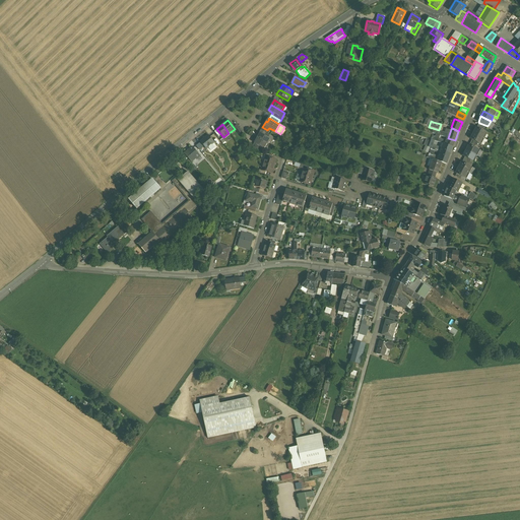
[(477,128),(476,128),(473,133),(483,138),(485,132),(482,130),(477,128)]
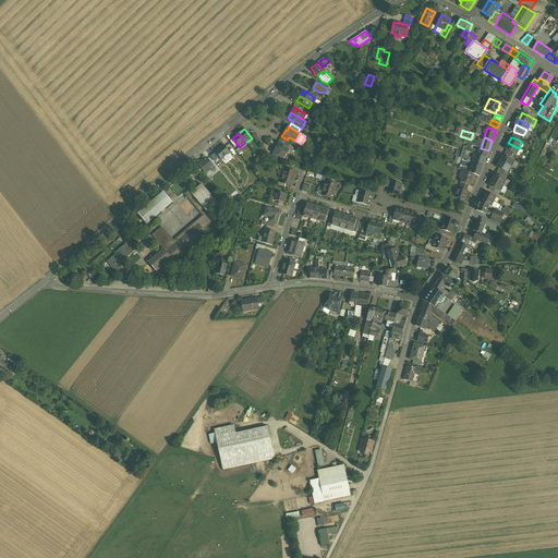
[(283,145),(279,143),(277,145),(278,146),(277,148),(287,155),(288,155),(291,149),(283,145)]
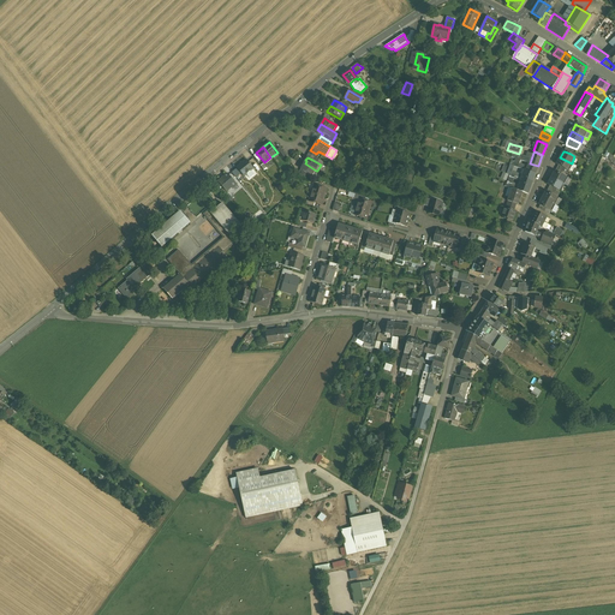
[(572,163),(560,157),(556,165),(559,165),(565,168),(568,169),(572,163)]
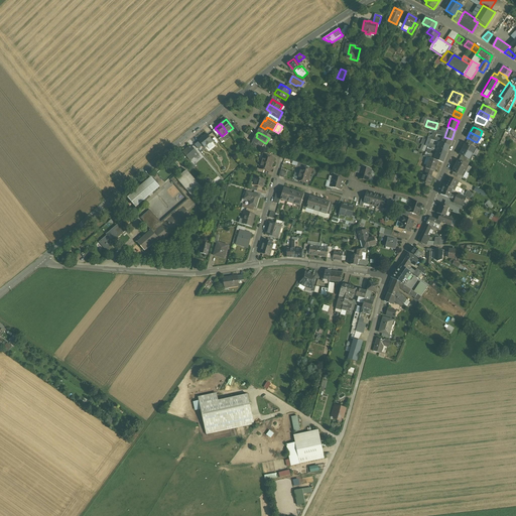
[(205,148),(213,141),(207,134),(199,141),(203,145),(205,148)]
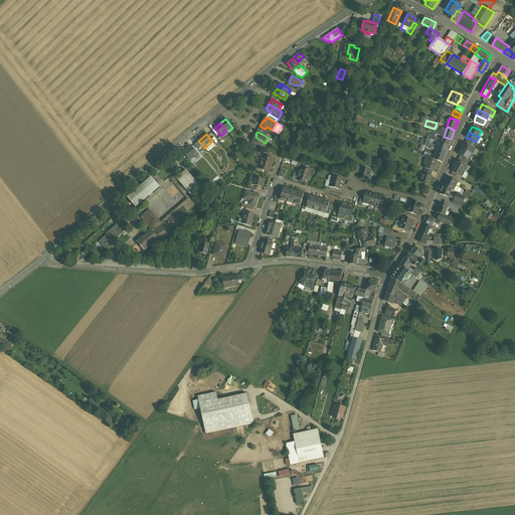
[(255,137),(253,139),(251,142),(258,145),(262,147),(265,143),(255,137)]
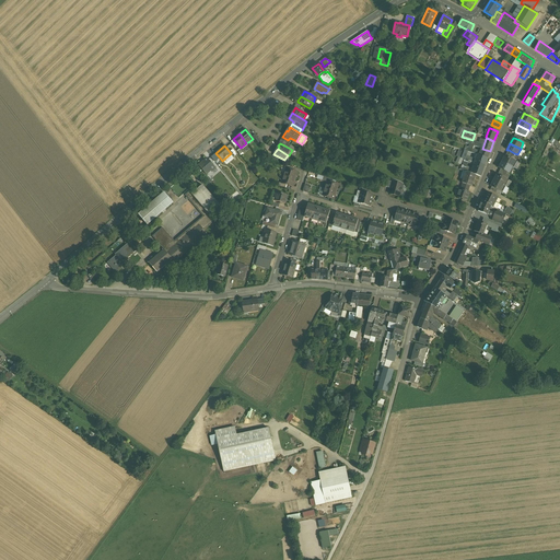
[(490,151),(482,149),(481,152),(480,155),(487,159),(490,151)]
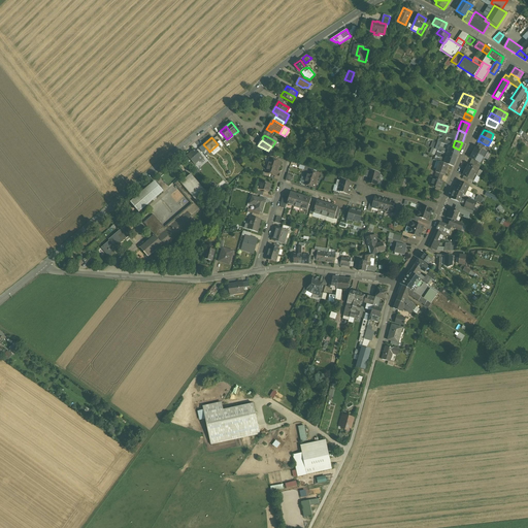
[(453,146),(451,146),(450,151),(449,154),(457,157),(459,150),(453,146)]
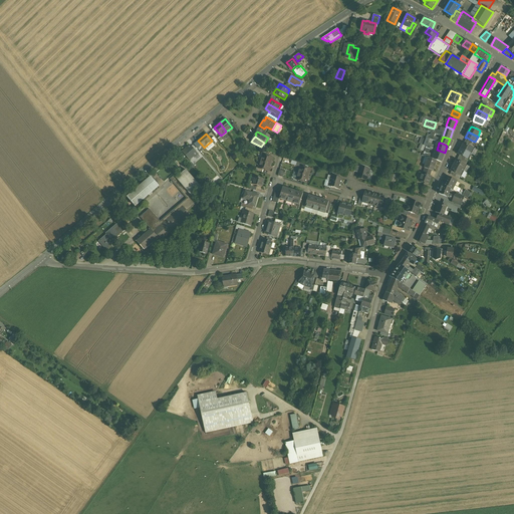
[(464,144),(461,149),(470,154),(473,148),(470,147),(464,144)]
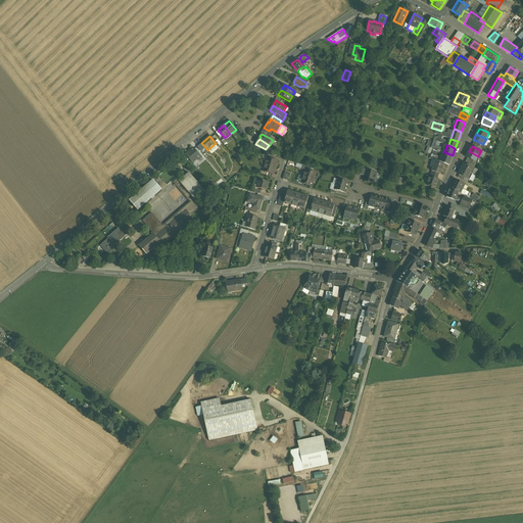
[(201,157),(193,148),(186,154),(190,160),(193,162),(197,159),(198,160),(201,157)]
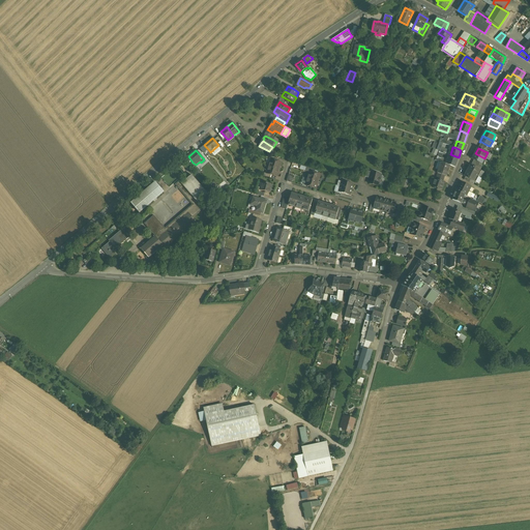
[(484,158),(475,153),(472,158),(474,159),(480,163),(481,164),(484,158)]
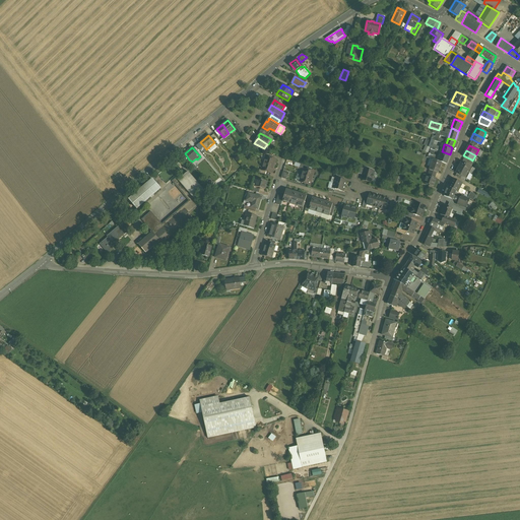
[(450,154),(442,151),(438,161),(442,163),(446,165),(450,154)]
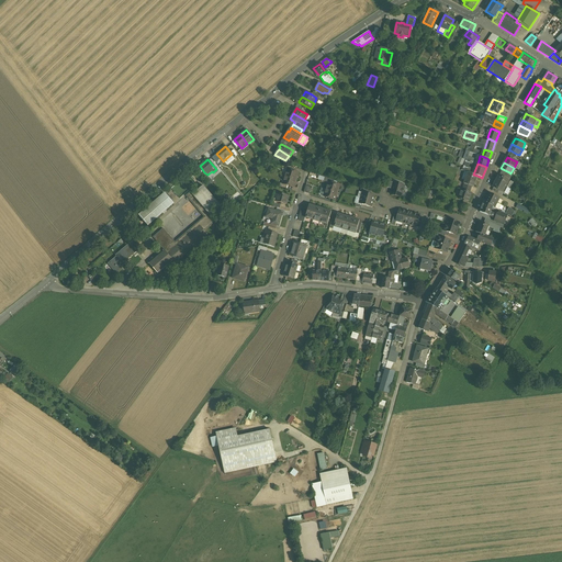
[(292,170),(287,169),(284,177),(296,180),(299,172),(292,170)]
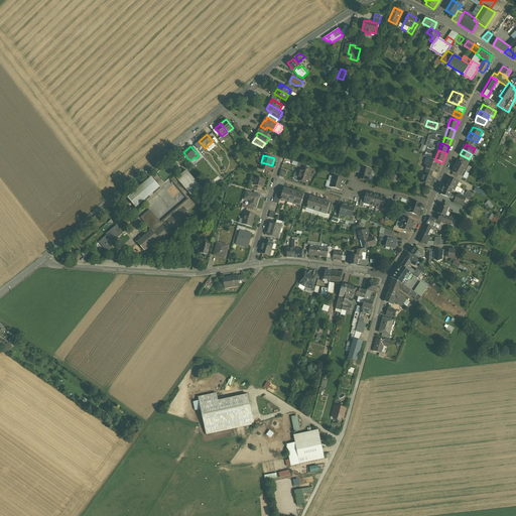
[(432,159),(429,158),(427,165),(426,169),(433,171),(434,171),(438,161),(434,160),(432,159)]
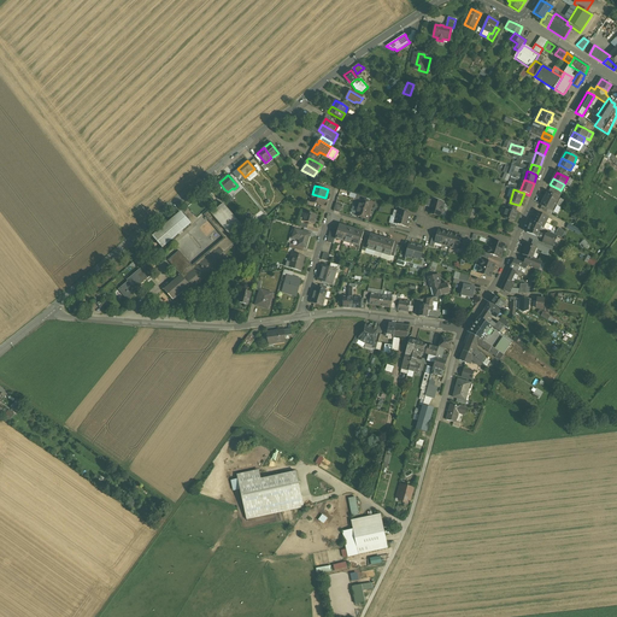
[(548,192),(545,199),(556,205),(559,198),(554,195),(548,192)]
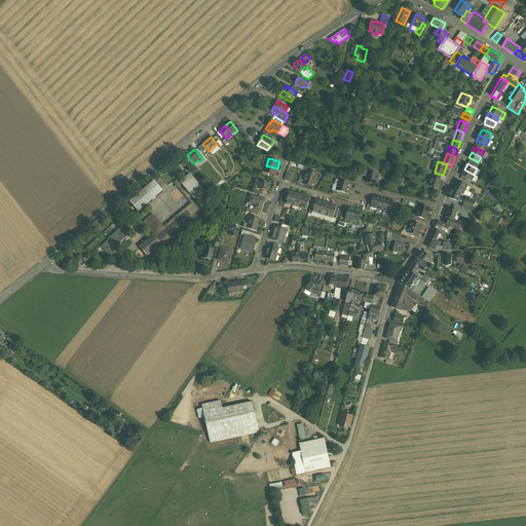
[(277,168),(266,165),(264,173),(269,174),(275,176),(277,168)]
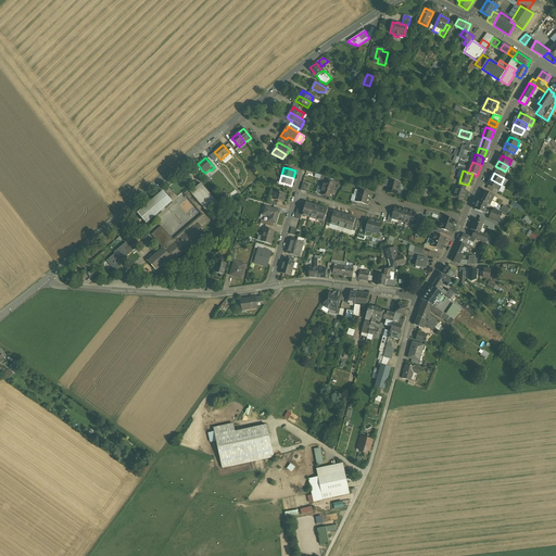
[(501,185),(491,179),(488,185),(489,186),(494,189),(497,190),(501,185)]
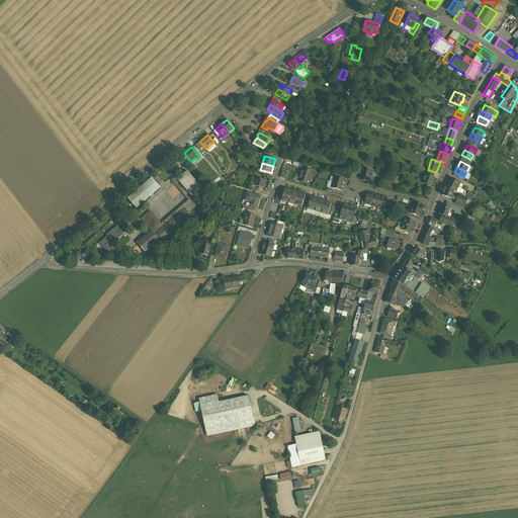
[(307,169),(303,168),(300,174),(311,178),(313,171),(307,169)]
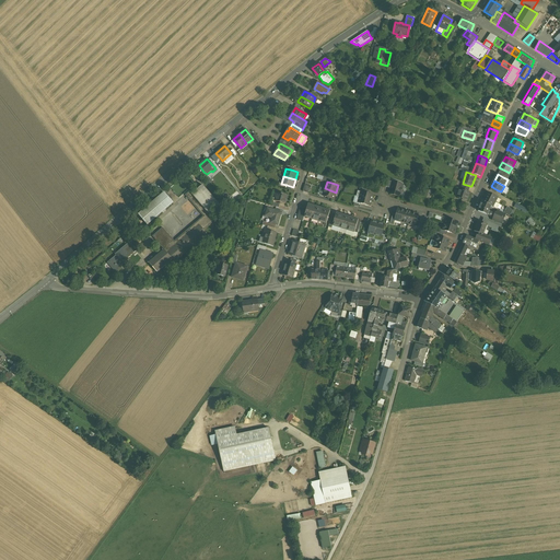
[(403,185),(393,182),(391,188),(389,194),(399,197),(403,185)]
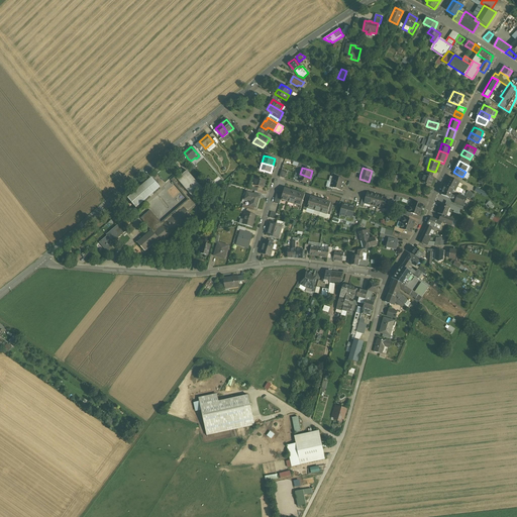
[(203,190),(187,171),(178,179),(177,180),(193,198),(195,196),(203,190)]
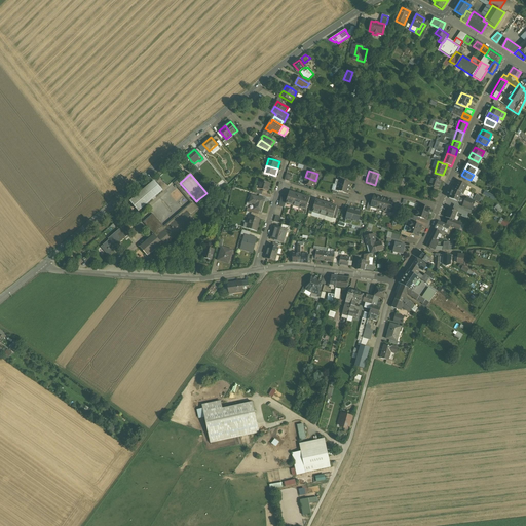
[(315,181),(305,177),(303,184),(313,187),(315,181)]
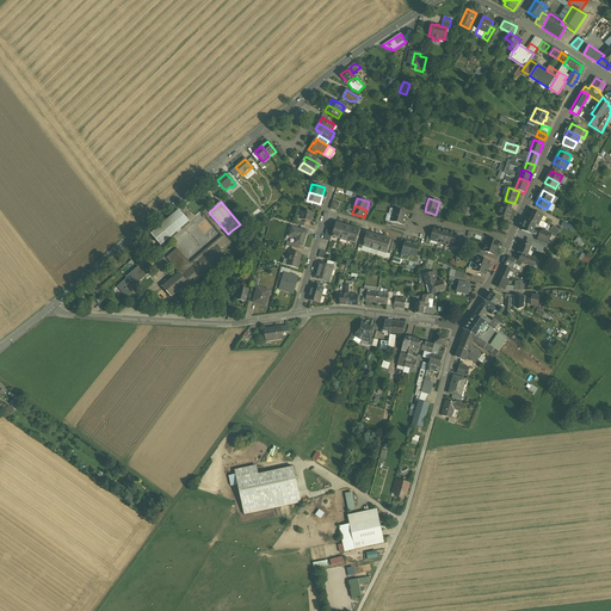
[(503,207),(501,207),(499,215),(510,218),(512,210),(511,209),(503,207)]
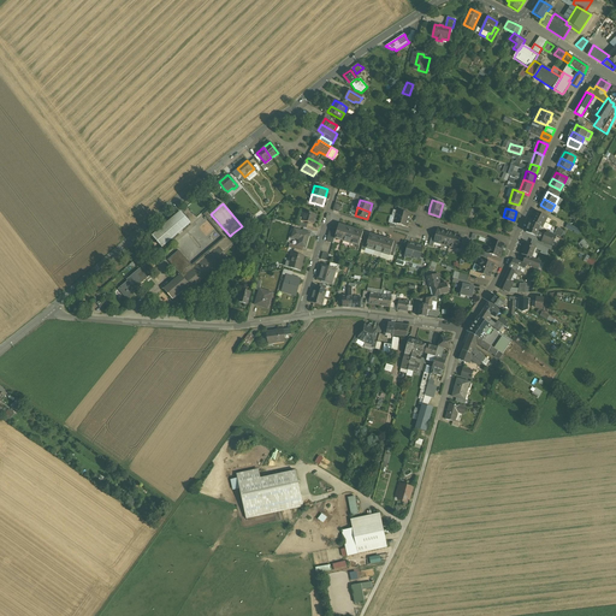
[(226,241),(194,268),(179,250),(167,260),(181,274),(164,289),(172,300),(189,285),(191,288),(227,258),(224,253),(238,241),(232,234),(230,236),(211,214),(212,213),(208,211),(203,214),(226,241)]
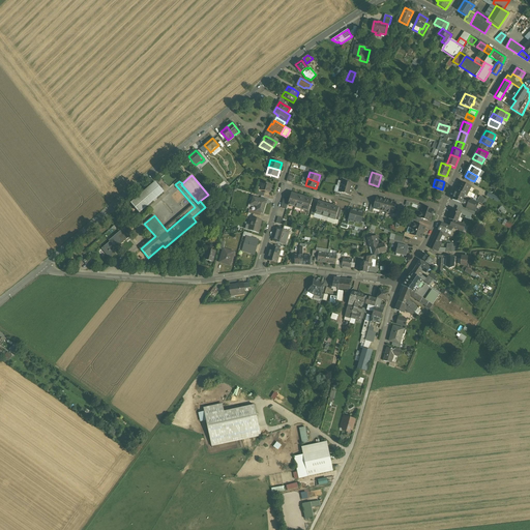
[(342,181),(340,186),(352,189),(354,184),(349,183),(342,181)]
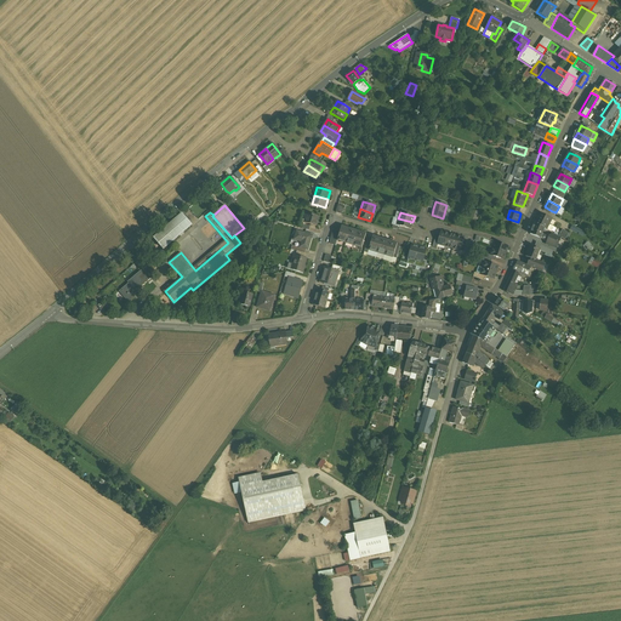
[(182,214),(154,238),(164,249),(192,226),(182,214)]
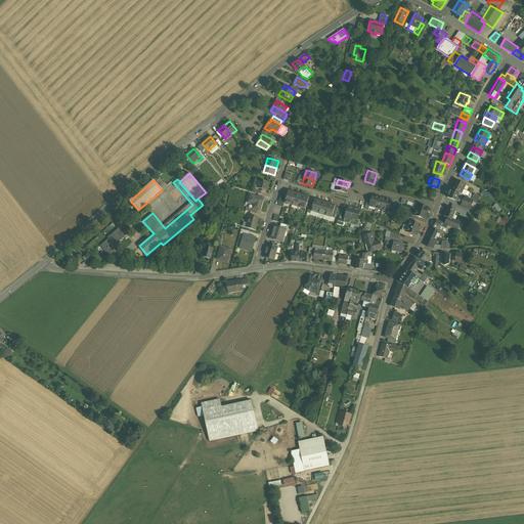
[(269,183),(259,180),(257,188),(267,190),(269,183)]
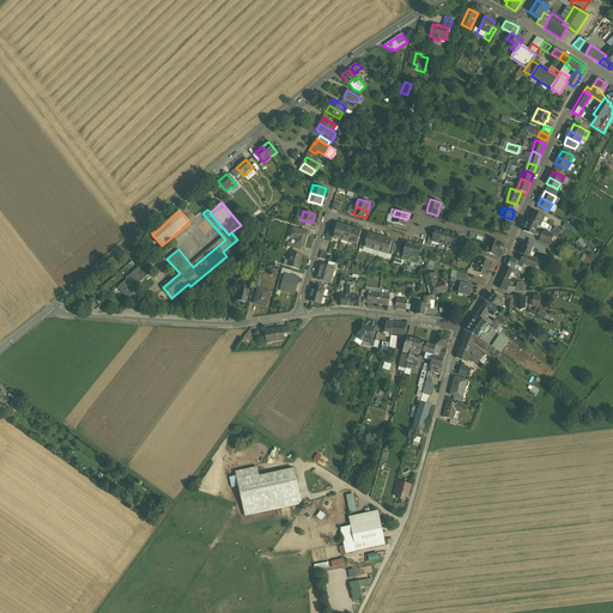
[(545,217),(534,211),(532,216),(542,222),(545,217)]
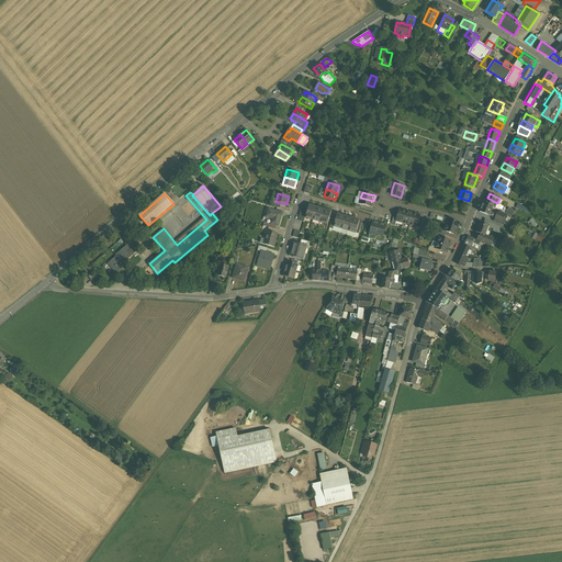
[(373,201),(360,198),(359,204),(372,208),(373,201)]
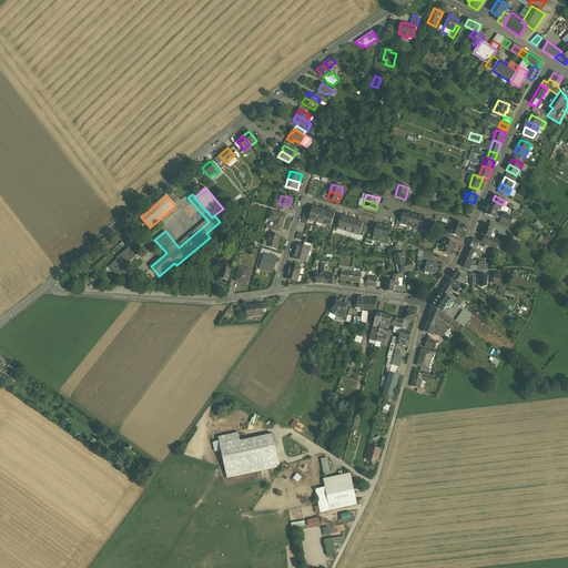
[(503,205),(493,200),(489,205),(498,209),(500,211),(504,212),(506,208),(503,205)]
